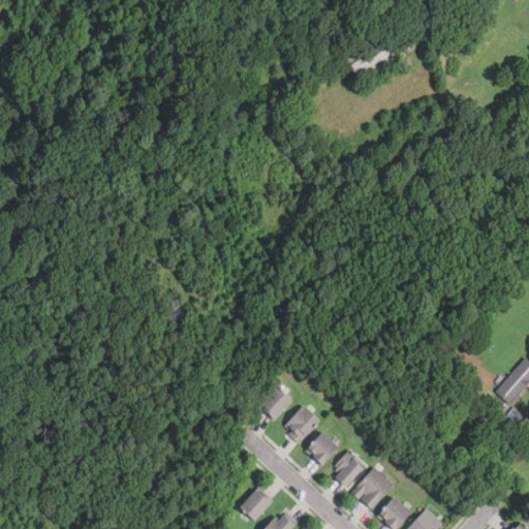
[(358,79),(422,50),(410,25),(346,53),(358,79)]
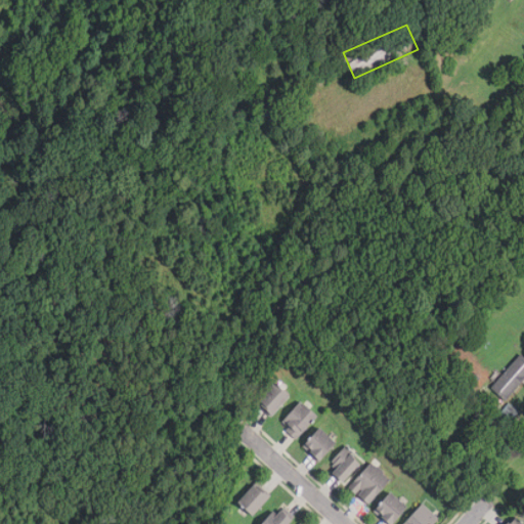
[(505,400),(523,381),(523,355),(523,354),(490,386),(505,400)]
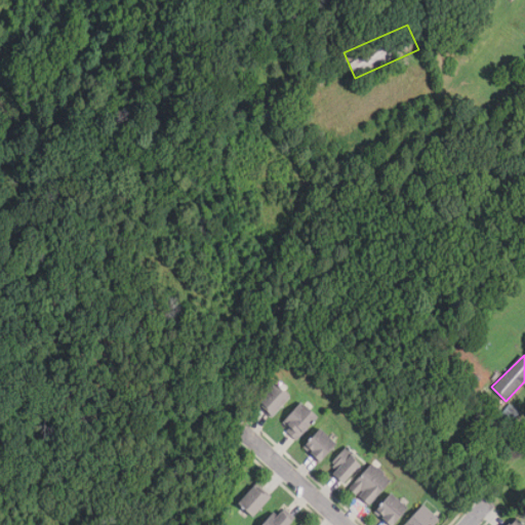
[(275,415),(292,397),(275,380),(257,399),(275,415)]
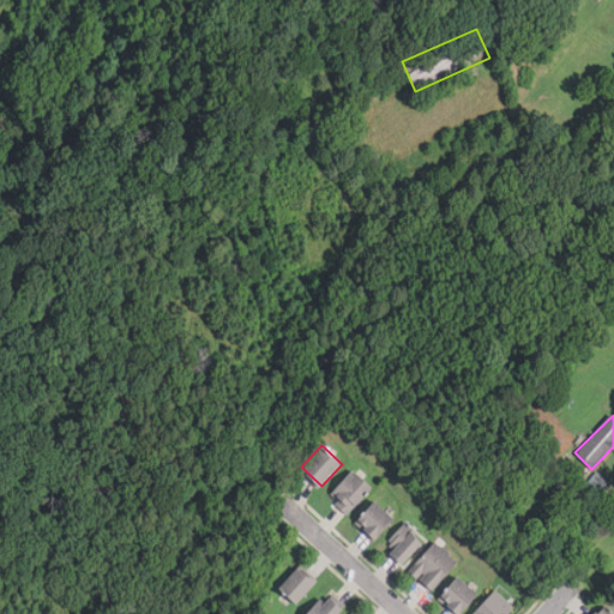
[(349,515),(373,487),(353,469),(329,495),(349,515)]
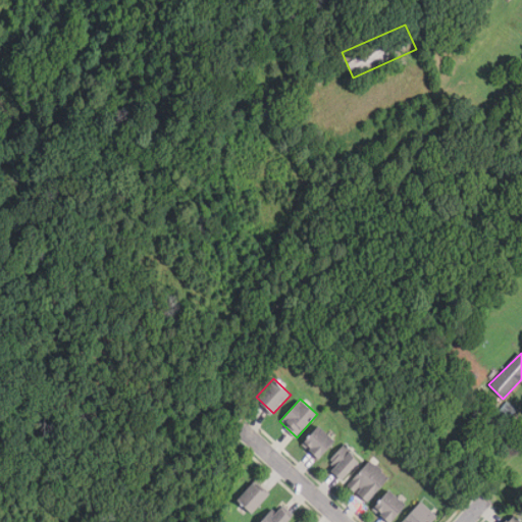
[(303,442),(320,459),(336,441),(319,425),(303,442)]
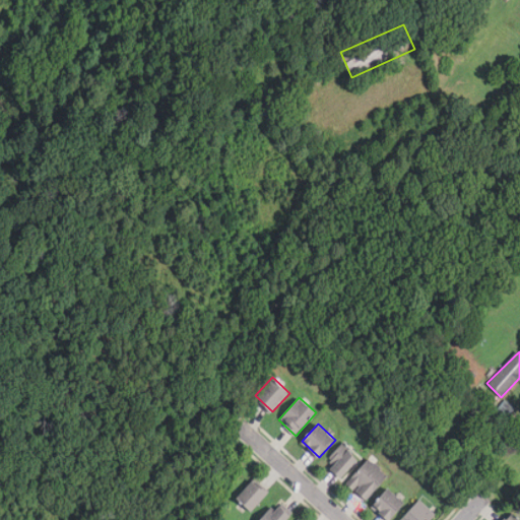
[(341,477),(360,460),(342,443),(325,461),(341,477)]
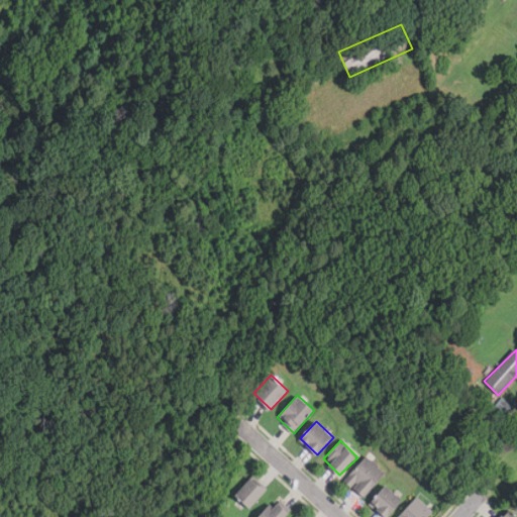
[(386,475),(368,455),(343,479),(363,498),(386,475)]
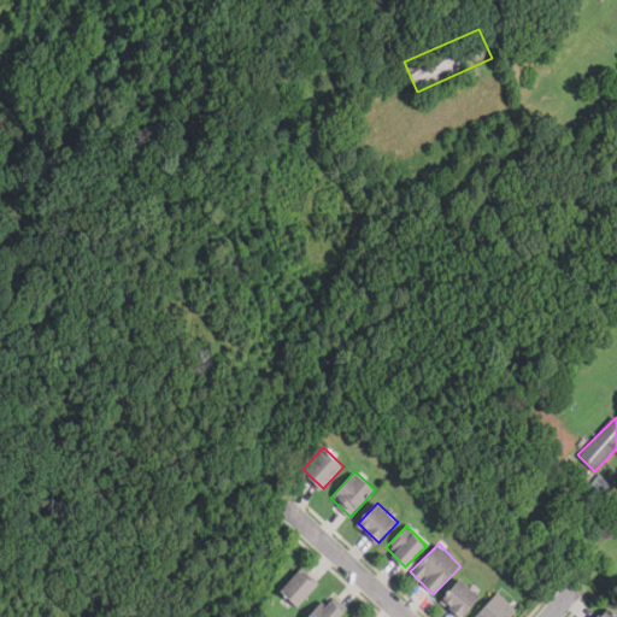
[(319,585),(301,569),(281,591),(300,607),(319,585)]
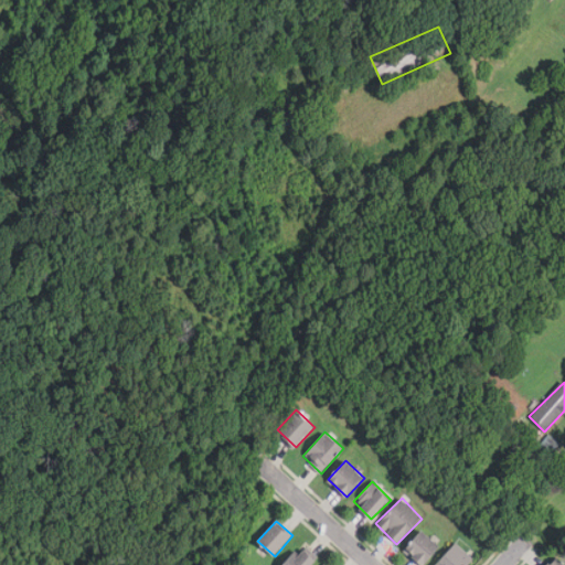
[(425,564),(441,548),(423,530),(405,548),(422,564),(425,564)]
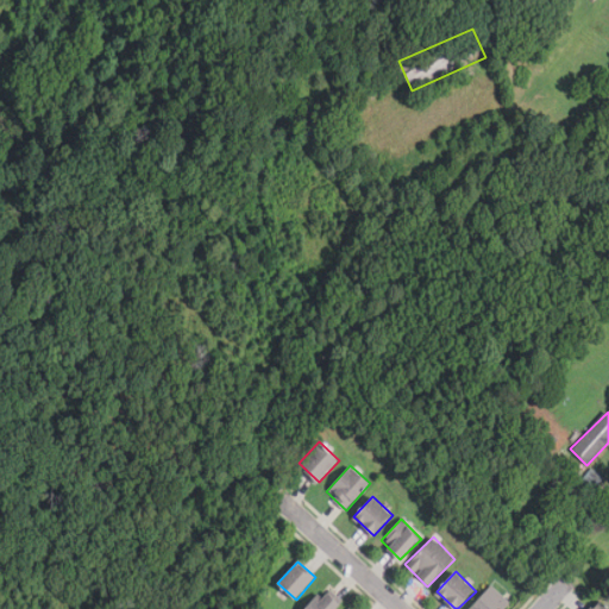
[(468,608),(507,608),(512,604),(491,585),(468,608)]
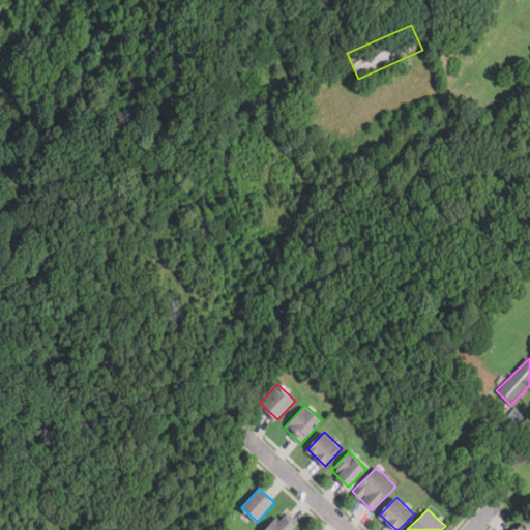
[(264,529),(294,529),(298,526),(284,511),(264,529)]
